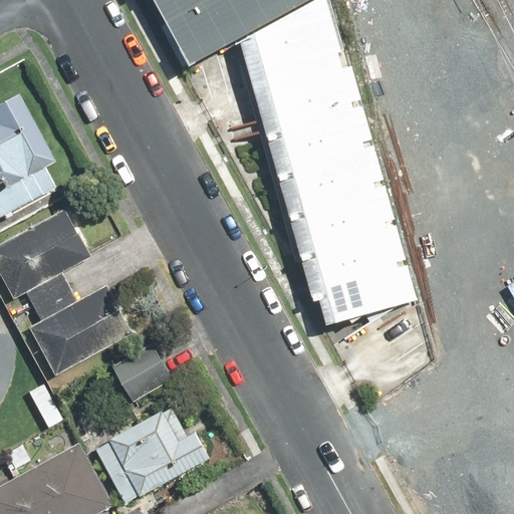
[(152,0),(185,67),(238,41),(308,0),(152,0)]
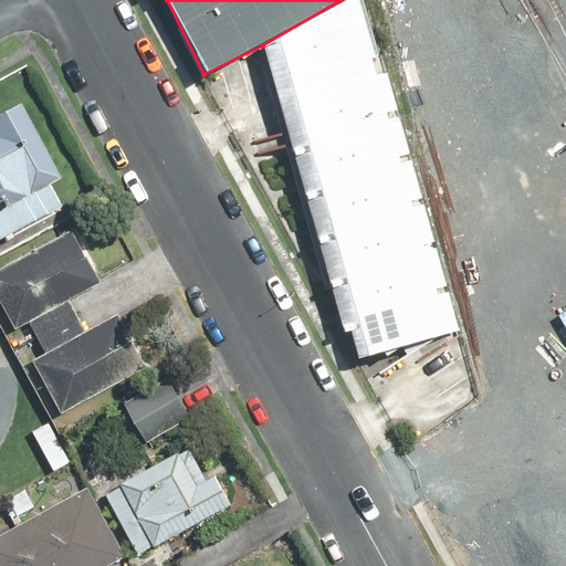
[(339,0),(262,45),(362,371),(468,341),(360,0),(339,0)]
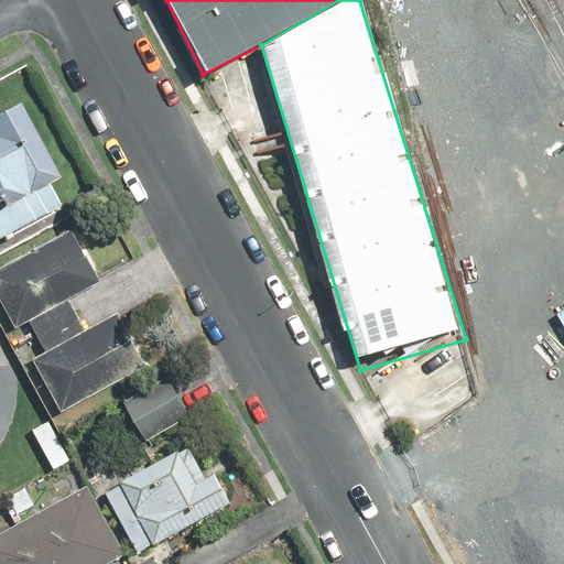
[(0,201),(2,206),(0,206),(0,239),(61,204),(49,183),(60,176),(18,104),(0,112),(0,201)]
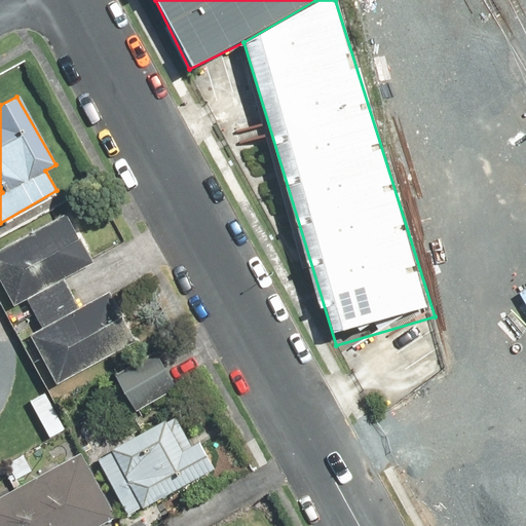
[(68,214),(0,251),(0,284),(12,306),(25,299),(41,328),(29,335),(57,384),(137,340),(110,290),(78,307),(64,279),(95,263),(68,214)]
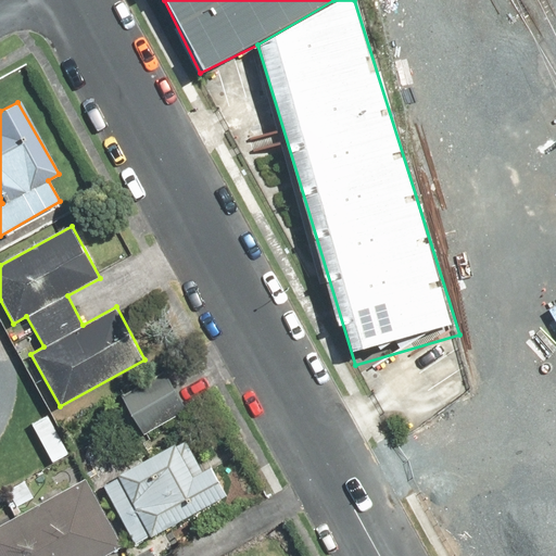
[(162,373),(119,399),(142,433),(184,407),(162,373)]
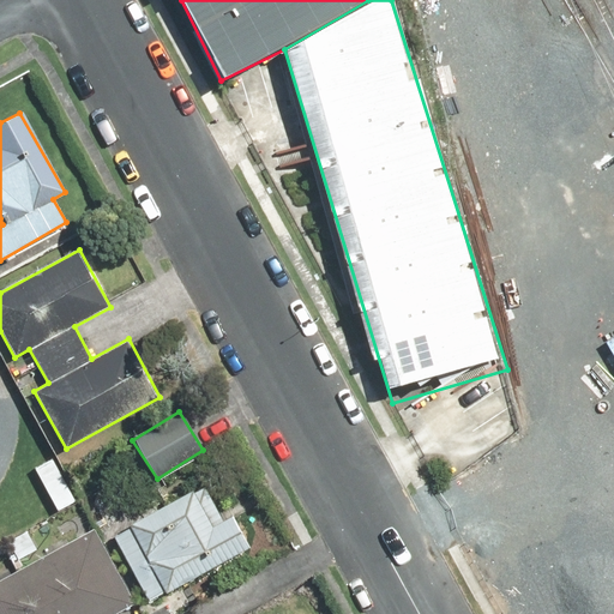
[(200,500),(193,487),(109,534),(146,601),(247,545),(228,510),(221,513),(210,495),(200,500)]
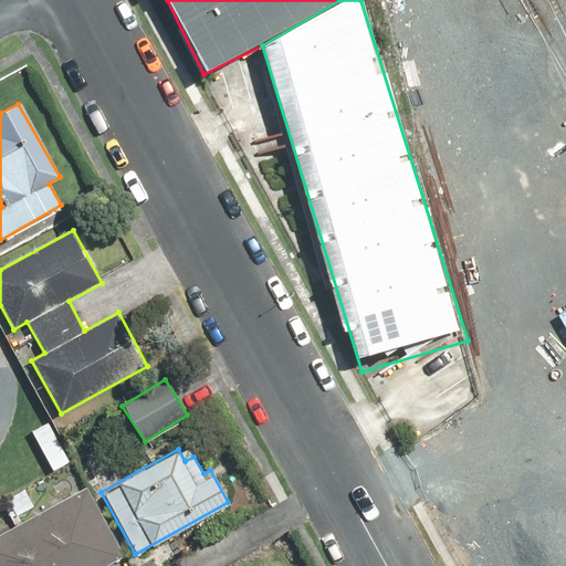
[(85,486),(0,533),(0,565),(105,565),(123,556),(85,486)]
